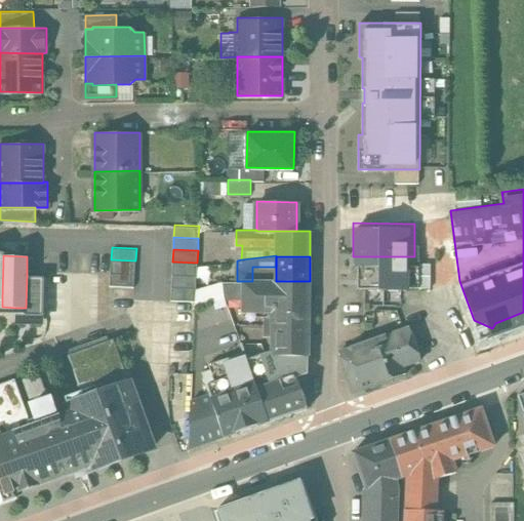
[(414,256),(353,256),(353,289),(414,289),(414,256)]
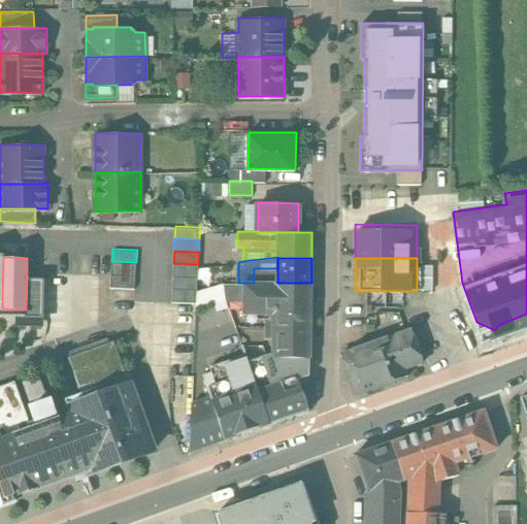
[(136,274),(136,262),(111,261),(111,273),(136,274)]
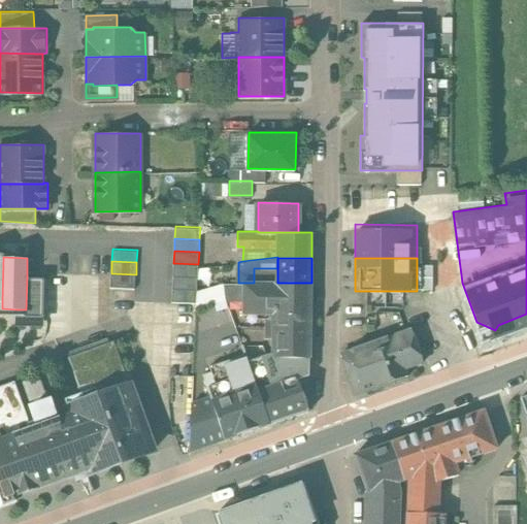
[(198,264),(173,263),(173,275),(198,276),(198,264)]
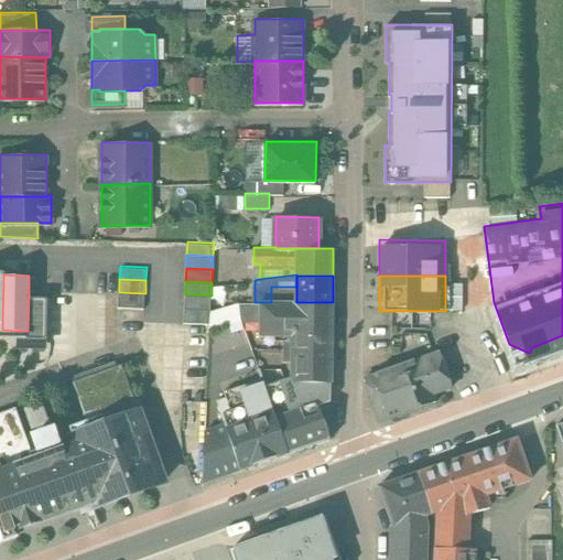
[(271,287),(271,302),(293,302),(296,302),(296,287),(271,287)]
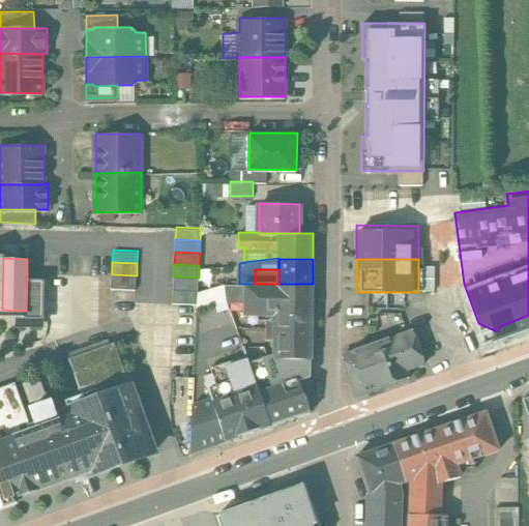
[(137,275),(112,274),(111,287),(136,288),(137,275)]
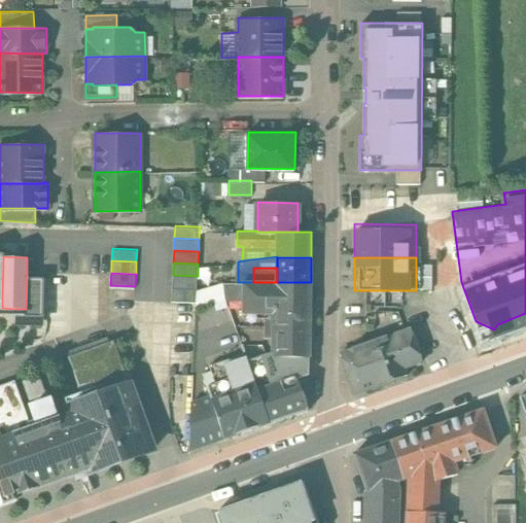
[(198,276),(173,275),(173,287),(197,288),(198,276)]
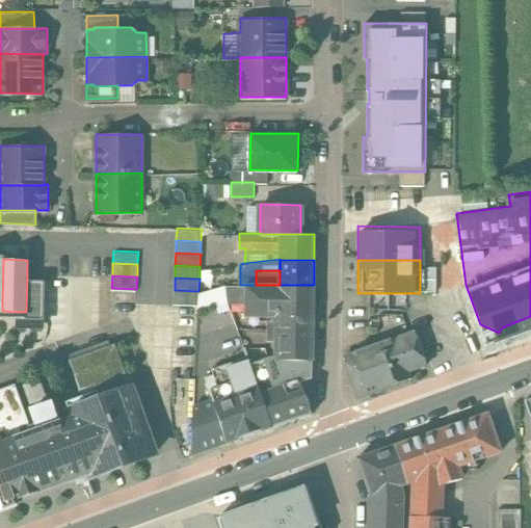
[(45,280),(27,279),(26,312),(17,312),(17,320),(45,321),(45,280)]
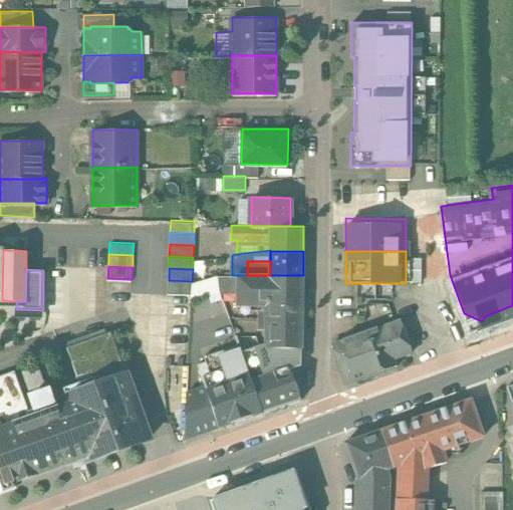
[(221,290),(218,274),(192,282),(192,293),(192,299),(221,290)]
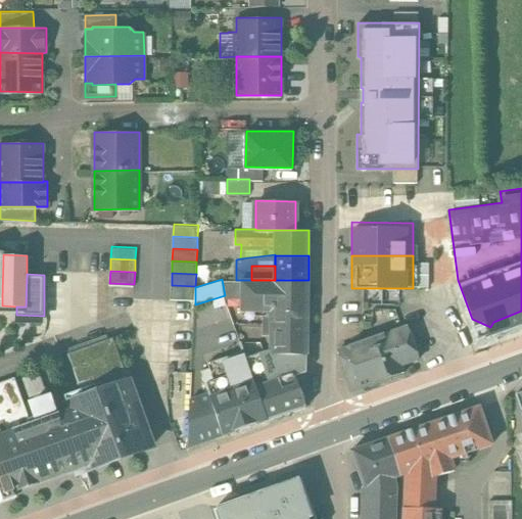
[(241,295),(241,280),(236,280),(222,279),(225,295),(241,295)]
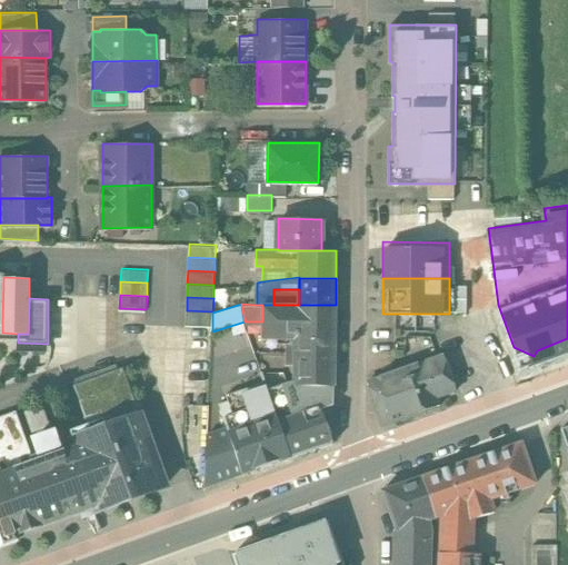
[(273,305),(262,305),(262,321),(262,353),(295,353),(296,305),(273,305)]
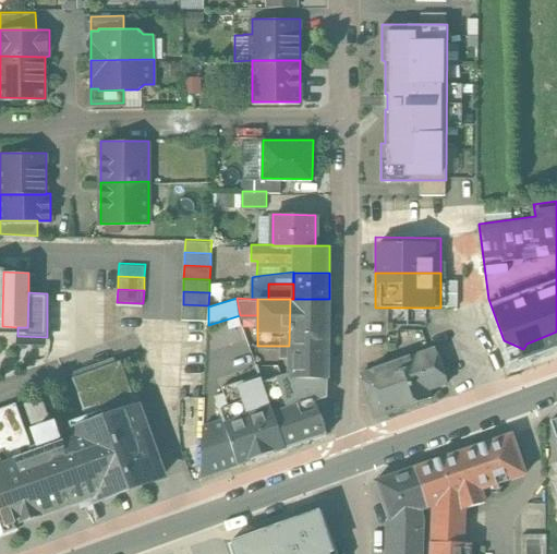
[(293,299),(290,299),(289,346),(289,363),(289,372),(290,373),(290,375),(328,375),(329,299),(293,299)]
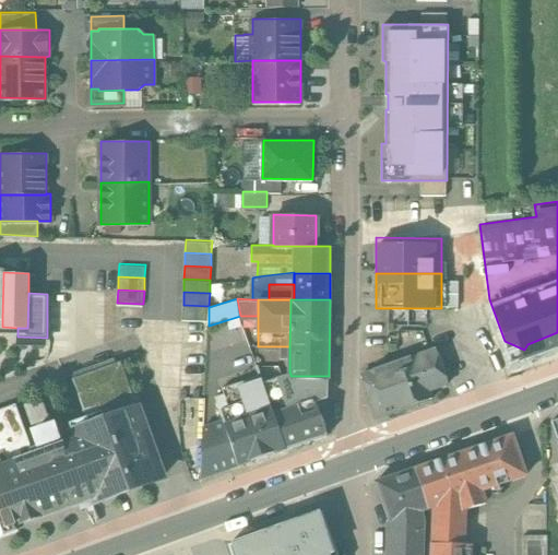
[(183,305),(182,318),(209,319),(209,307),(209,306),(183,305)]
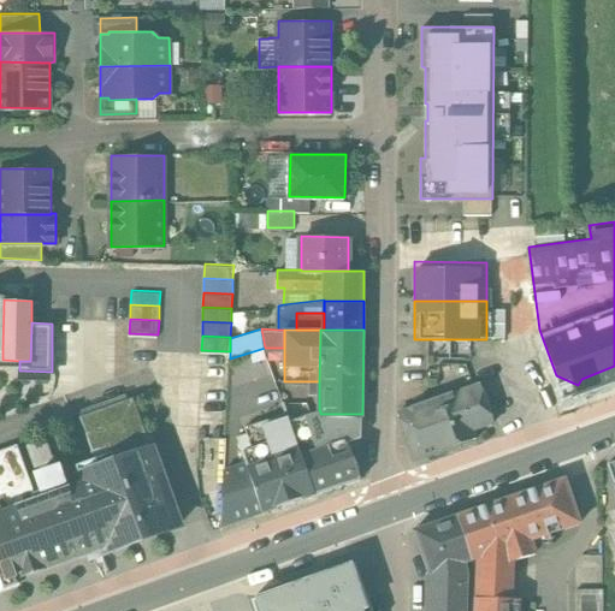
[(480,381),(398,410),(415,458),(424,455),(429,458),(431,457),(433,451),(475,437),(473,427),(494,420),(480,381)]
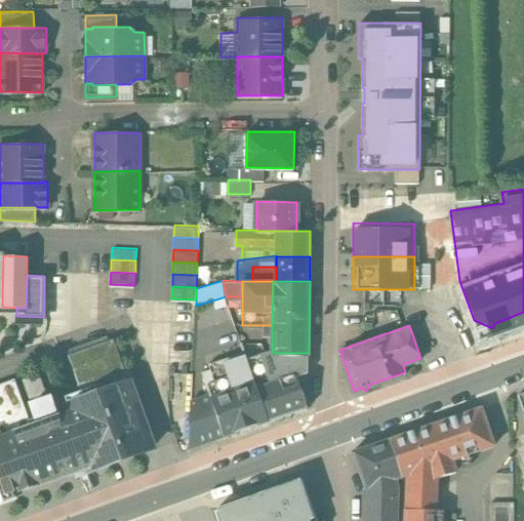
[(193,344),(191,401),(210,394),(206,384),(215,381),(210,366),(230,359),(245,354),(241,342),(237,329),(193,344)]
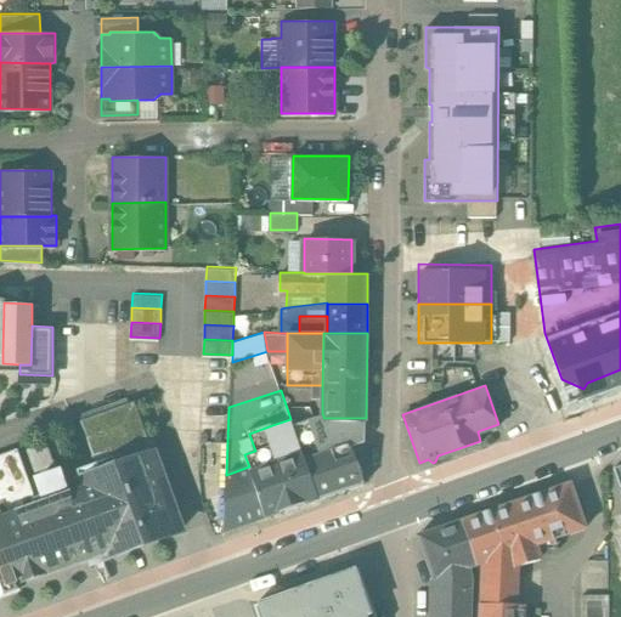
[(134,402),(83,420),(101,471),(63,486),(52,454),(23,465),(17,448),(0,453),(0,560),(9,584),(88,555),(90,564),(108,556),(107,555),(180,528),(153,453),(152,453),(134,402)]
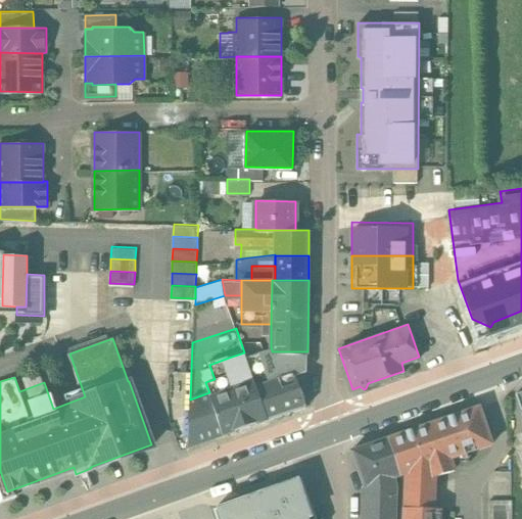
[(269,348),(271,348),(271,340),(240,340),(244,352),(245,357),(269,348)]
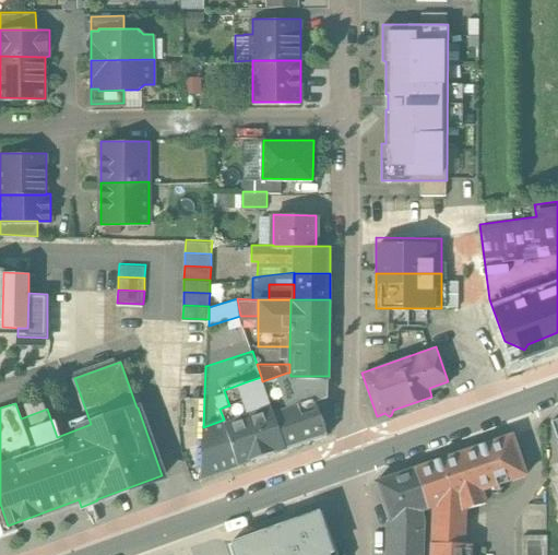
[(329,376),(291,376),(291,374),(289,373),(287,373),(262,381),(285,448),(287,447),(324,434),(324,435),(327,434),(328,433),(316,399),(328,396),(329,376)]
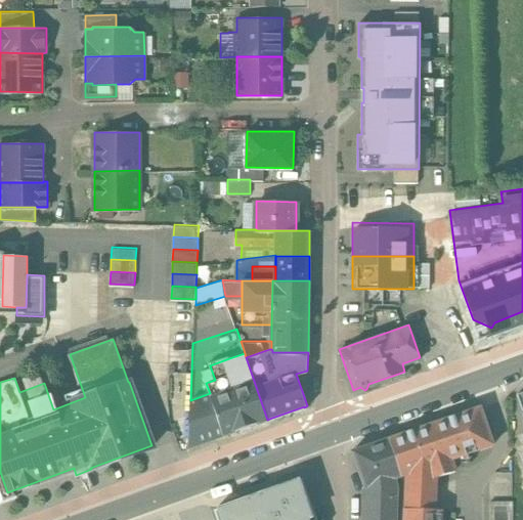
[(246,357),(245,353),(229,358),(233,372),(242,387),(211,398),(224,434),(267,420),(246,357)]
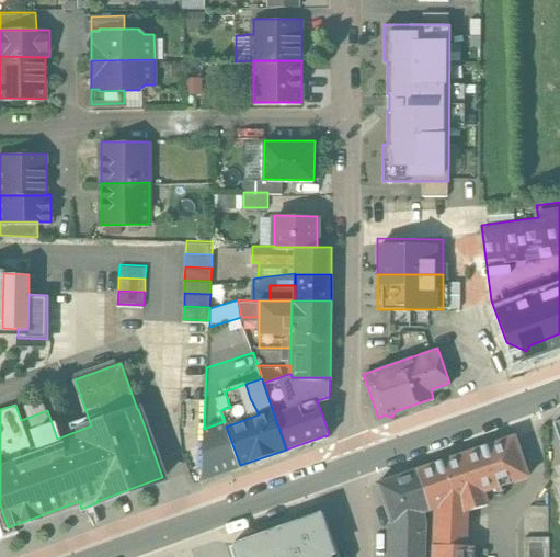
[(225,421),(226,427),(259,415),(250,398),(246,384),(225,391),(230,407),(220,410),(225,421)]
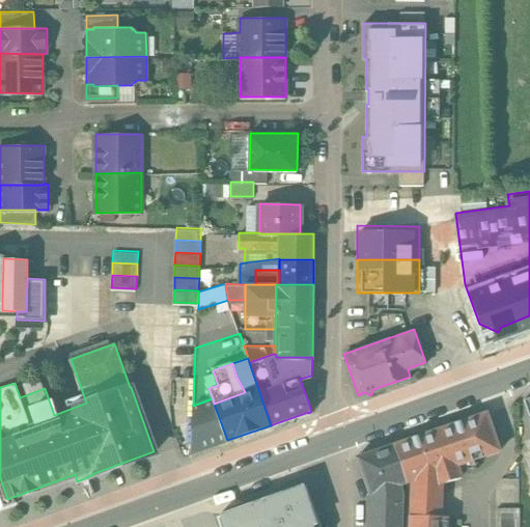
[(213,398),(193,406),(192,452),(227,440),(214,404),(213,398)]
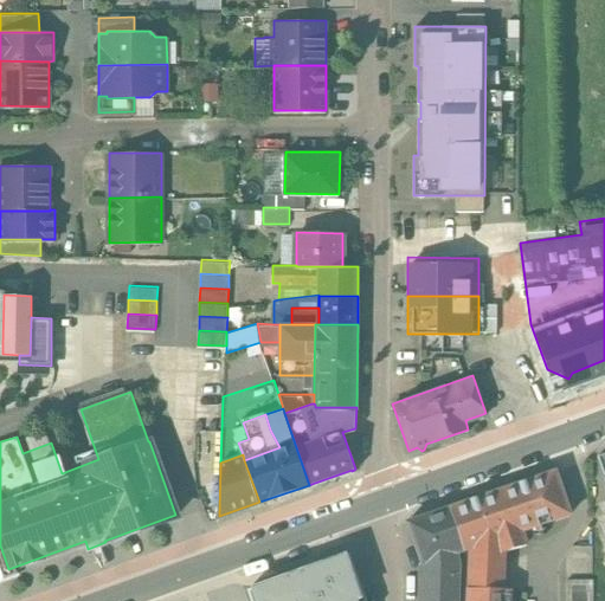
[(557,469),(450,505),(461,548),(469,545),(504,534),(503,548),(527,542),(522,528),(571,512),(557,469)]
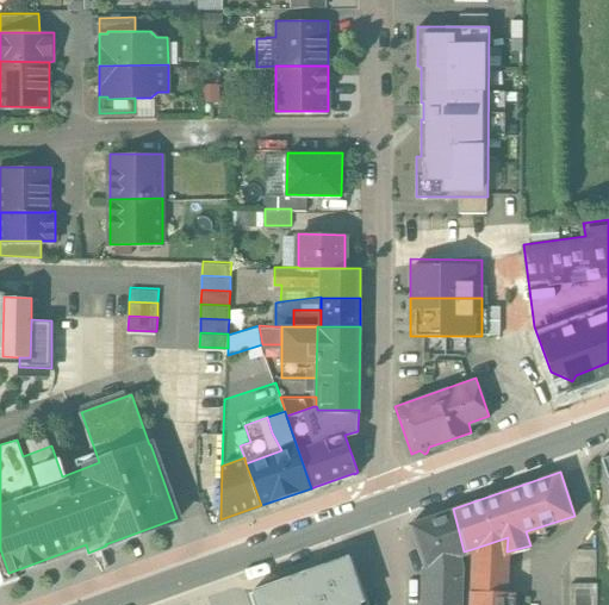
[(453,509),(410,524),(424,565),(453,555),(464,552),(453,509)]
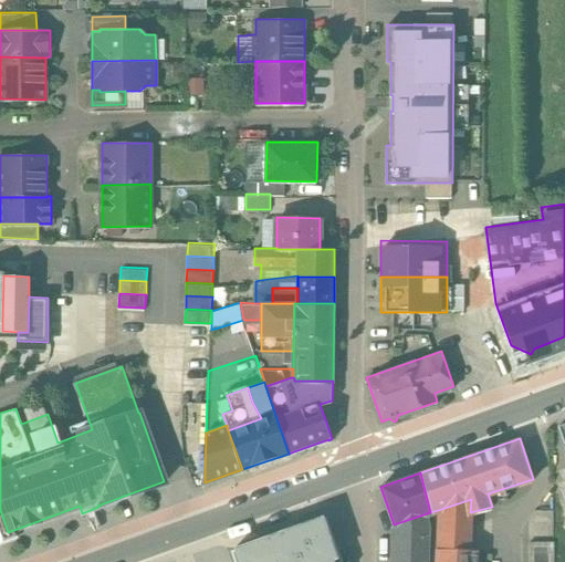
[(471,499),(438,510),(436,561),(473,561),(475,549),(468,548),(470,512),(471,499)]
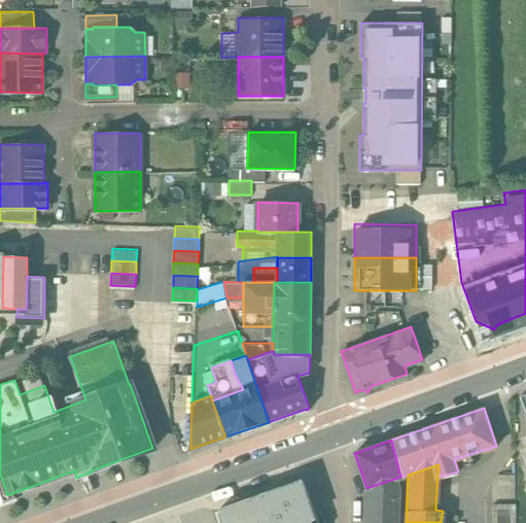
[(515,492),(514,472),(493,473),(494,493),(515,492)]
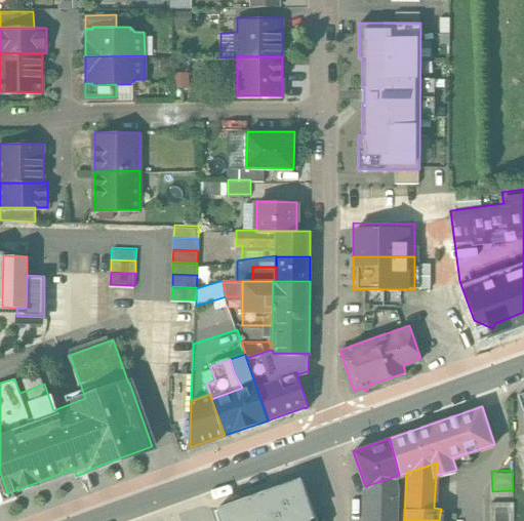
[(315,520),(299,478),(216,507),(222,520),(315,520)]
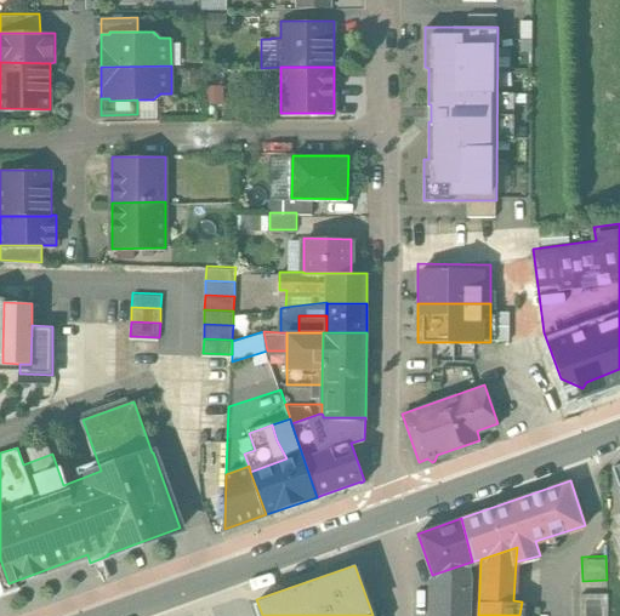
[(461,565),(432,575),(430,615),(465,615),(467,577),(461,565)]
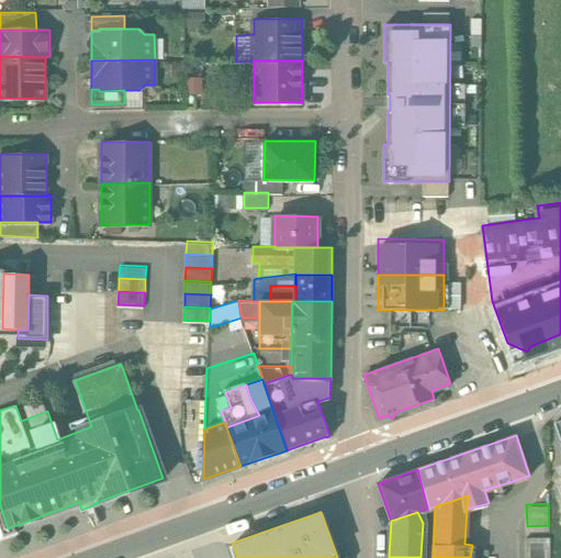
[(550,548),(550,536),(526,536),(526,548),(550,548)]
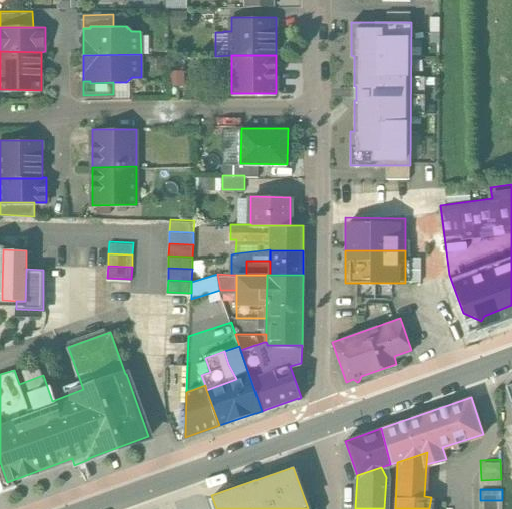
[(502,508),(502,500),(480,500),(480,508),(502,508)]
